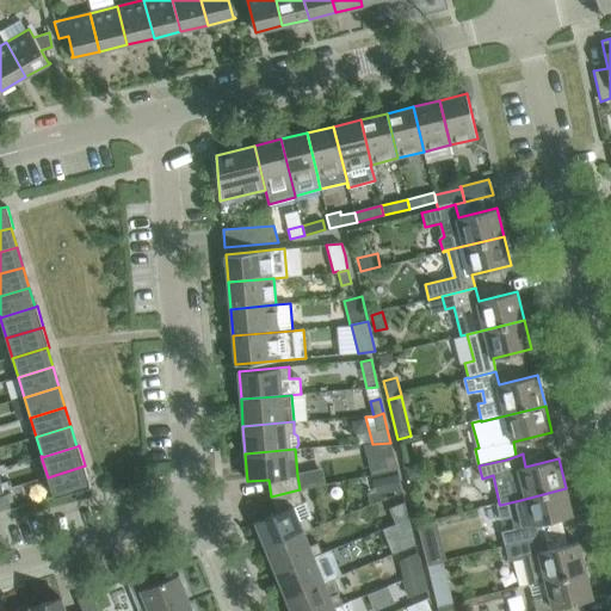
[(48,477),(54,498),(91,487),(85,466),(48,477)]
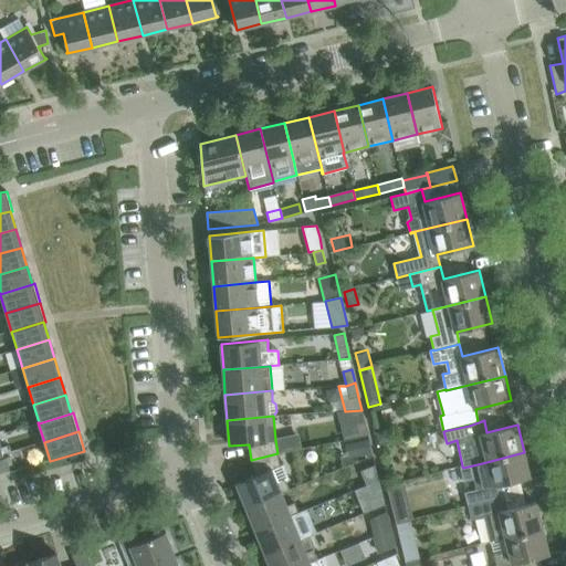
[(371,453),(368,439),(345,444),(348,459),(366,456),(371,453)]
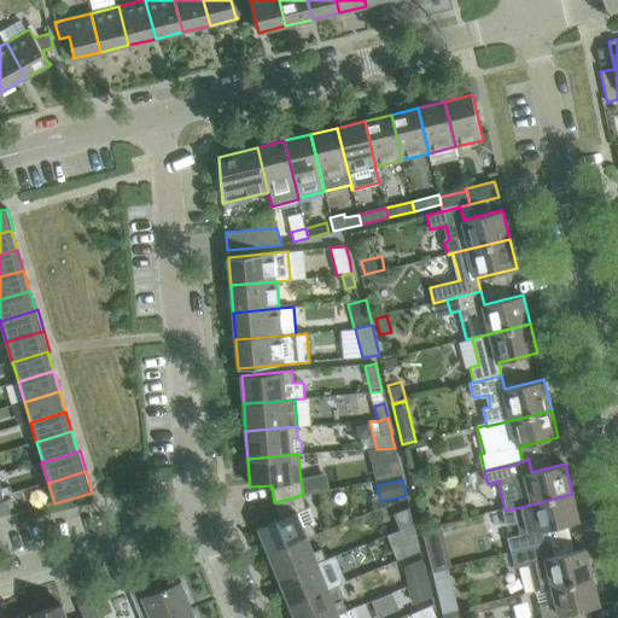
[(507,537),(511,554),(543,546),(540,531),(570,524),(578,522),(572,494),(526,506),(506,511),(505,509),(502,511),(506,525),(518,523),(522,534),(507,537)]
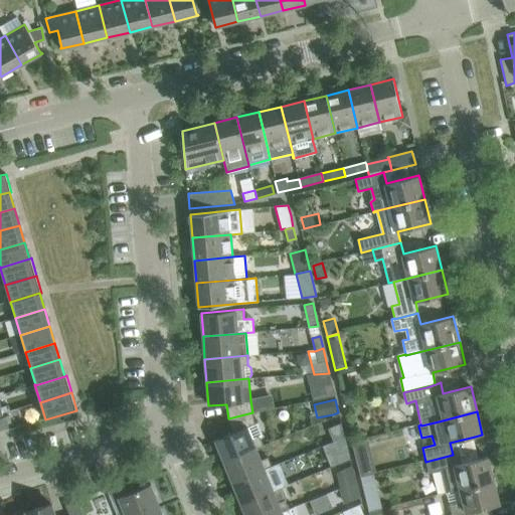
[(260,437),(254,424),(252,412),(228,418),(231,433),(215,440),(223,462),(264,446),(260,437)]
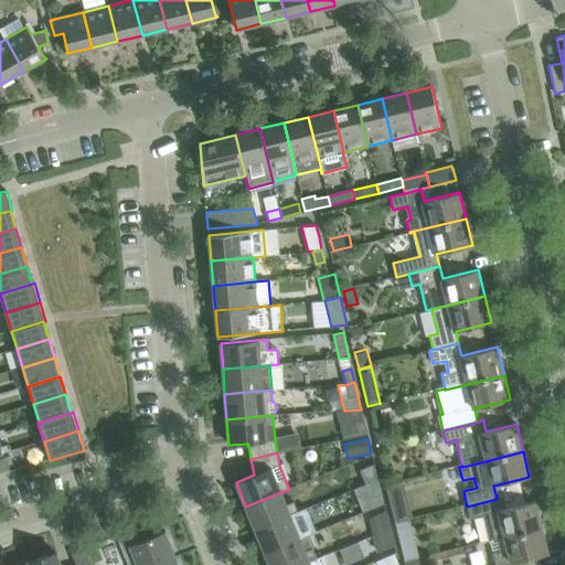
[(6,458),(0,459),(0,471),(9,469),(6,458)]
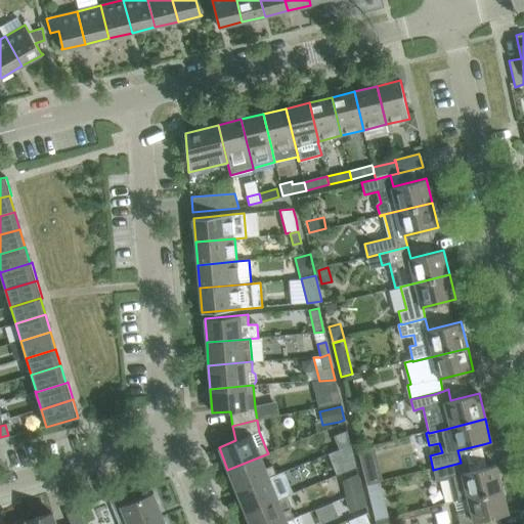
[(339,434),(342,446),(351,444),(348,432),(339,434)]
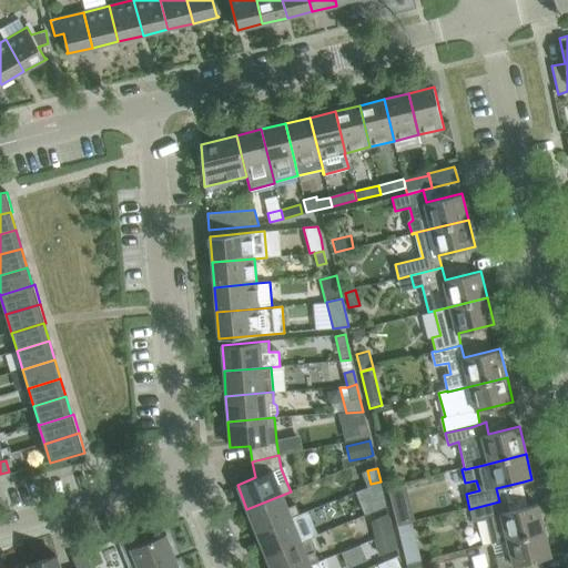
[(381,482),(371,484),(374,498),(384,496),(381,482)]
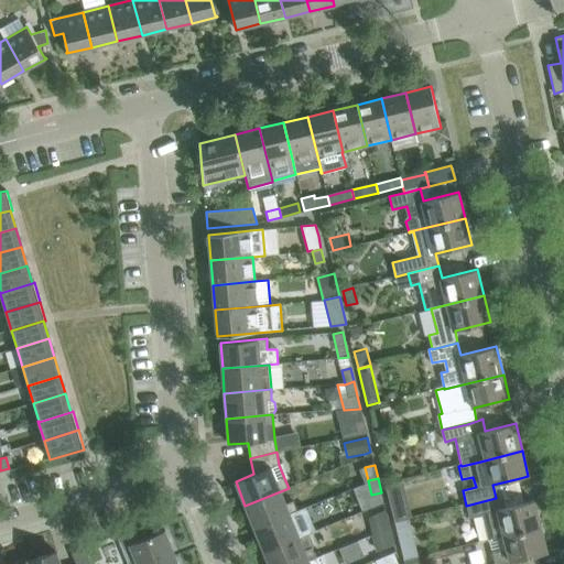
[(289,488),(245,506),(255,529),(297,511),(293,501),(285,503),(281,491),(289,488)]
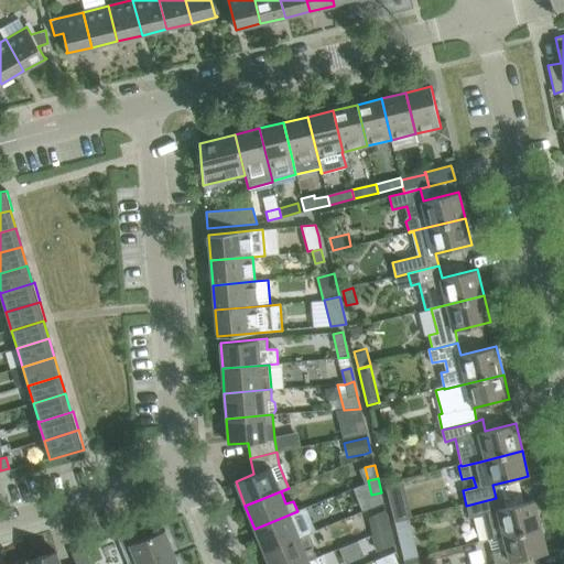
[(496,498),(466,506),(469,518),(483,514),(488,540),(503,535),(505,538),(541,528),(534,500),(498,509),(496,498)]
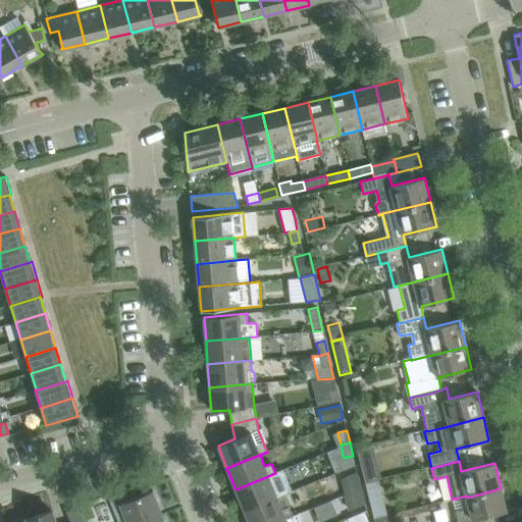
[(275,473),(236,489),(244,511),(284,494),(293,491),(283,470),(275,473)]
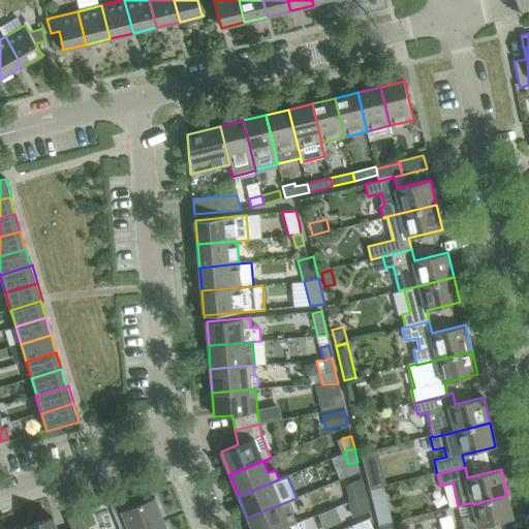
[(356,497),(366,495),(362,478),(345,486),(349,502),(358,499),(356,497)]
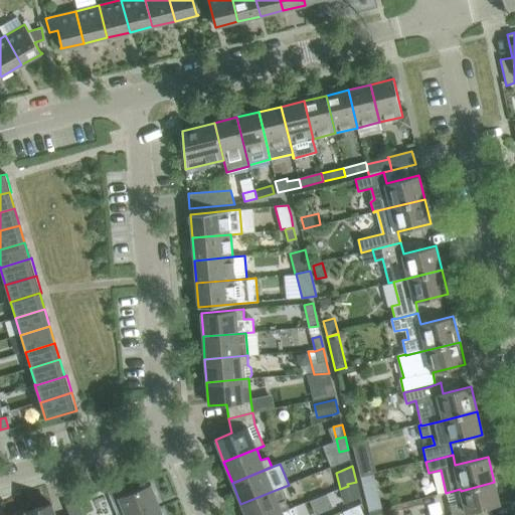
[(381,509),(374,480),(362,483),(368,512),(381,509)]
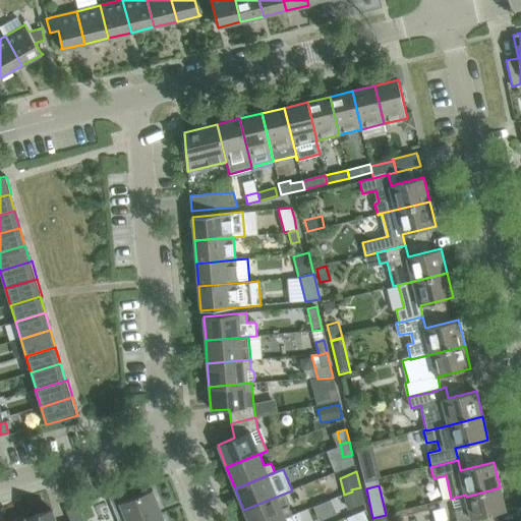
[(363,500),(360,487),(351,489),(352,491),(344,495),(347,510),(363,503),(363,500)]
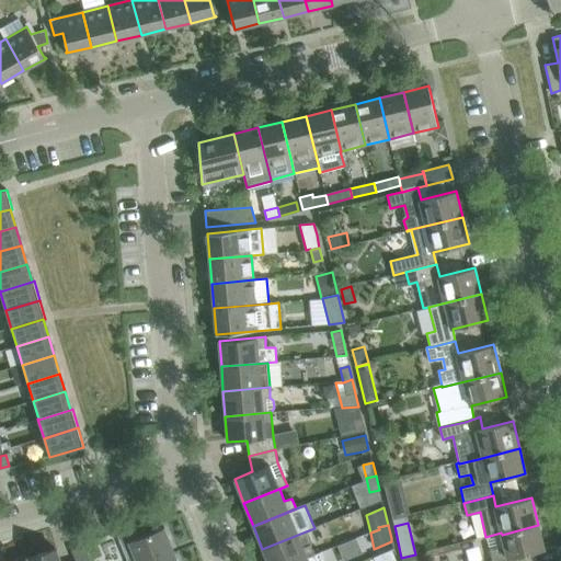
[(489,549),(491,560),(508,560),(508,559),(544,550),(538,525),(502,535),(504,546),(489,549)]
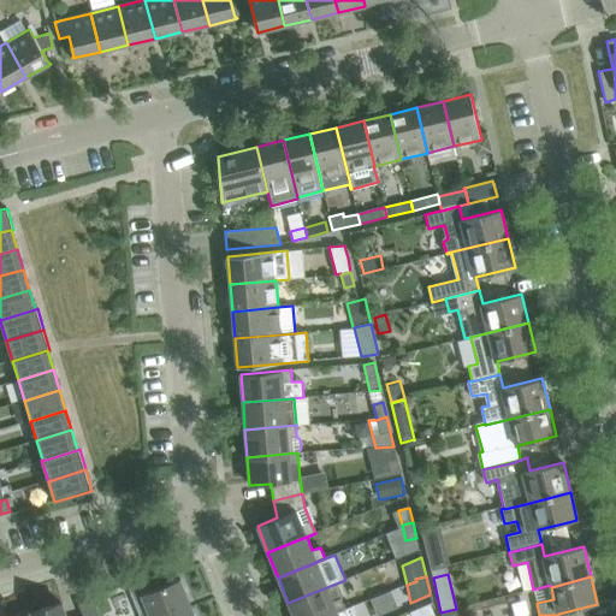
[(128,585),(140,615),(171,615),(191,608),(179,579),(160,587),(157,578),(128,585)]
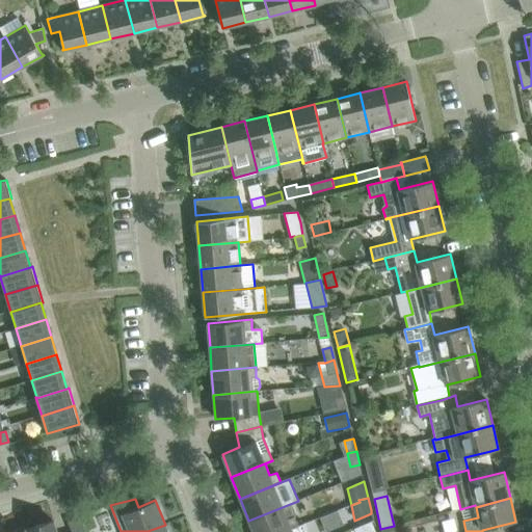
[(290,504),(248,521),(253,531),(283,531),(298,526),(294,516),(295,513),(293,506),(290,505),(290,504)]
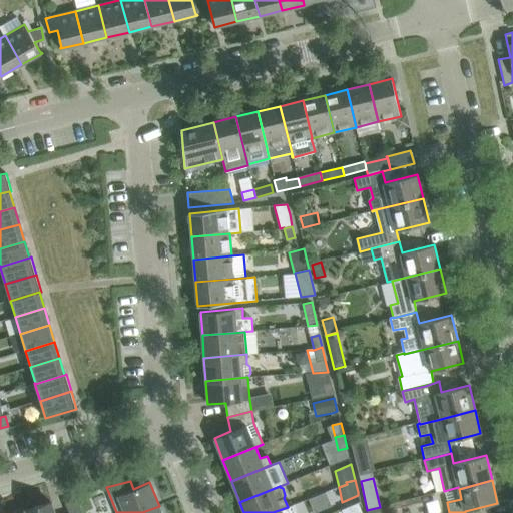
[(341,509),(342,512),(368,512),(361,512),(357,502),(341,509)]
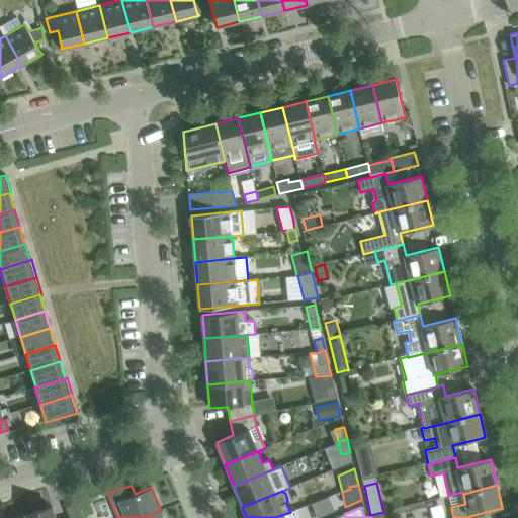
[(55,517),(52,508),(27,515),(27,517),(55,517)]
